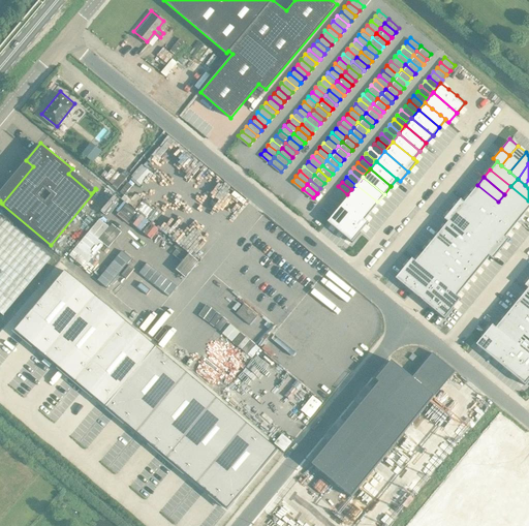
[(356,185),(350,192),(371,210),(377,202),(356,185)]
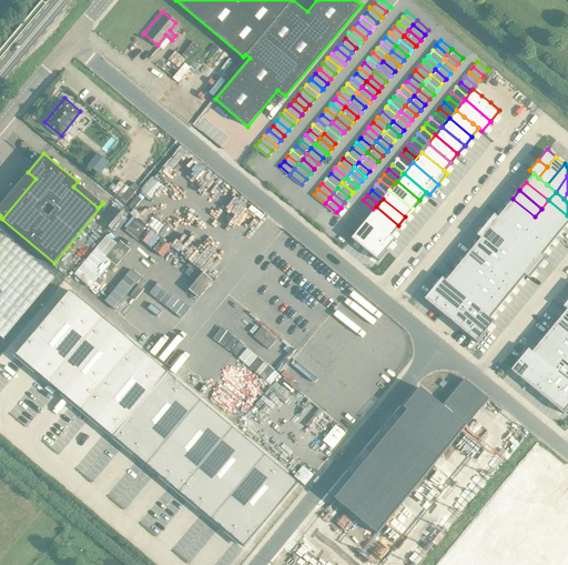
[(513,199),(505,207),(528,225),(535,217),(513,199)]
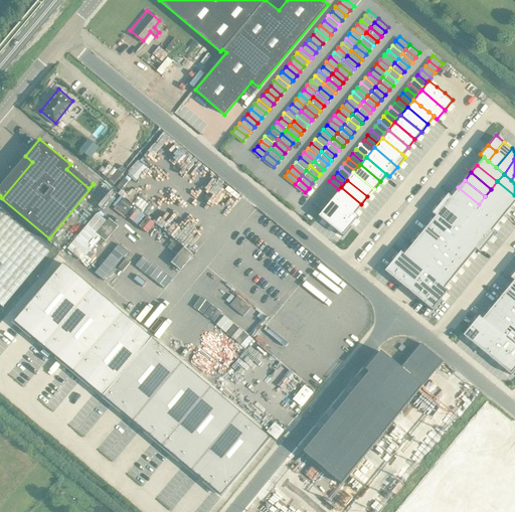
[(329,181),(325,186),(335,194),(338,189),(329,181)]
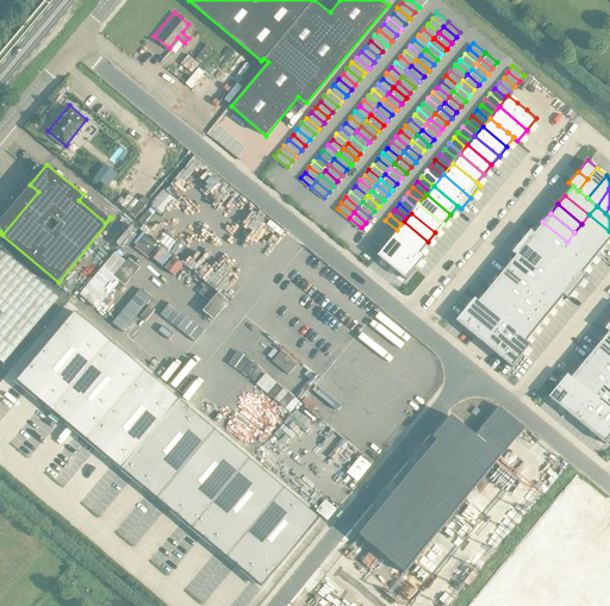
[(609,231),(589,214),(582,224),(605,243),(609,237),(609,231)]
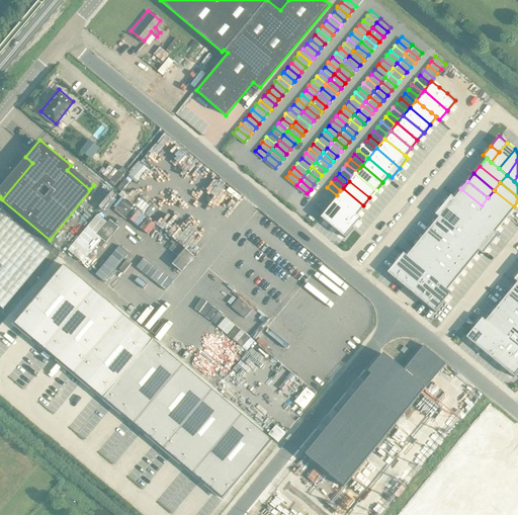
[(327,187),(323,191),(333,199),(337,195),(327,187)]
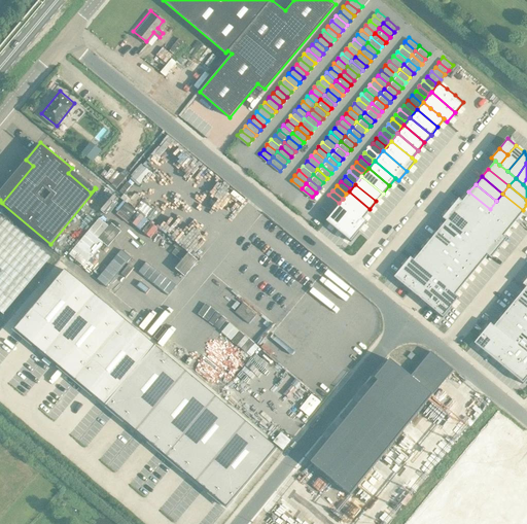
[(349,191),(342,200),(350,206),(358,212),(363,217),(370,209),(349,191)]
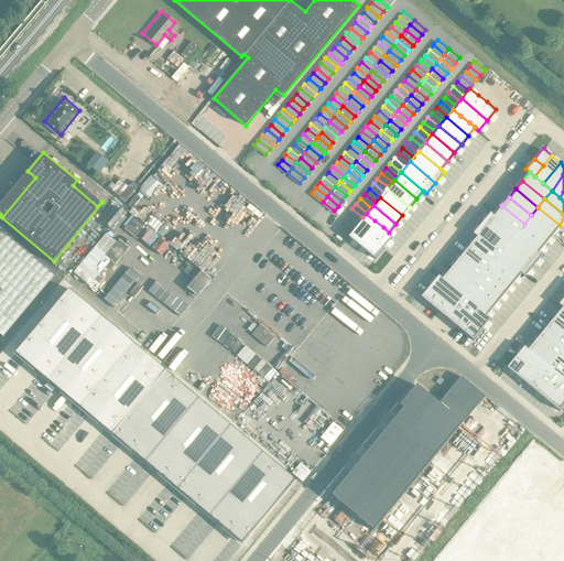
[(501,205),(495,214),(517,233),(524,224),(501,205)]
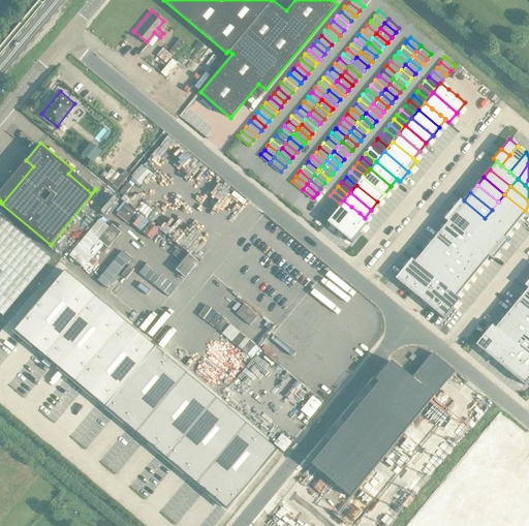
[(504,194),(498,202),(519,219),(525,211),(504,194)]
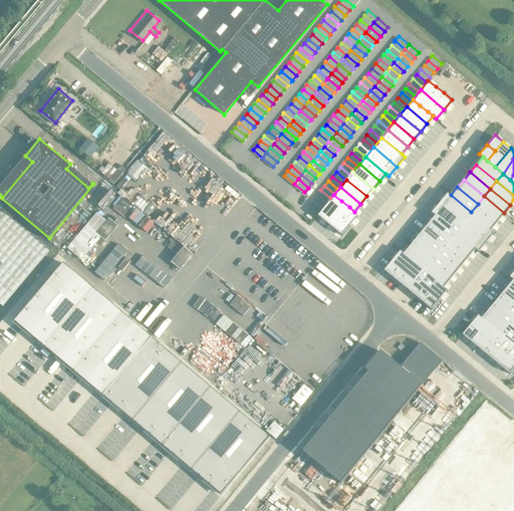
[(320,190),(317,195),(326,203),(330,198),(320,190)]
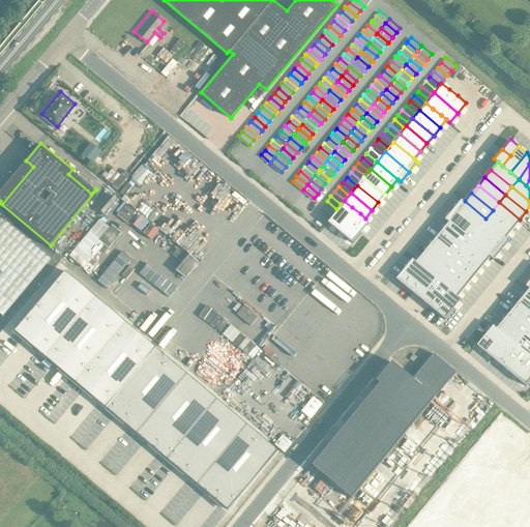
[(462,198),(453,208),(477,228),(486,218),(465,201),(462,198)]
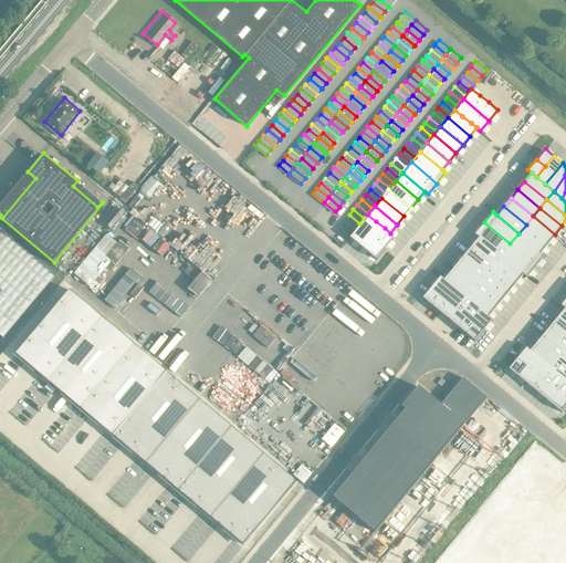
[(349,215),(345,220),(355,228),(359,223),(349,215)]
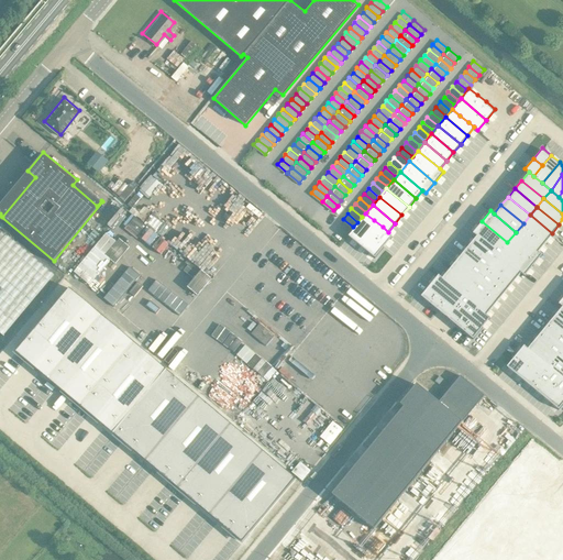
[(365,213),(349,234),(356,241),(374,220),(365,213)]
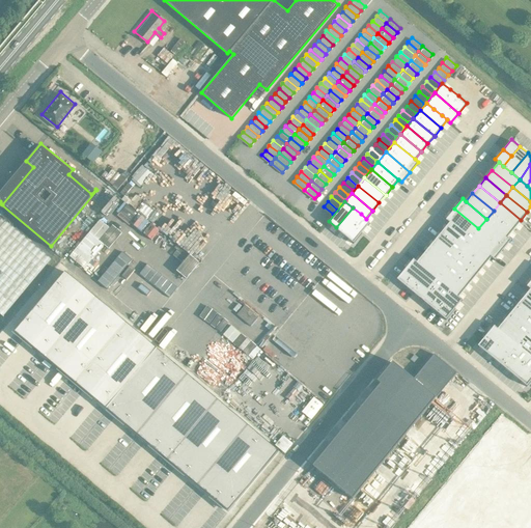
[(500,202),(494,211),(514,228),(521,220),(500,202)]
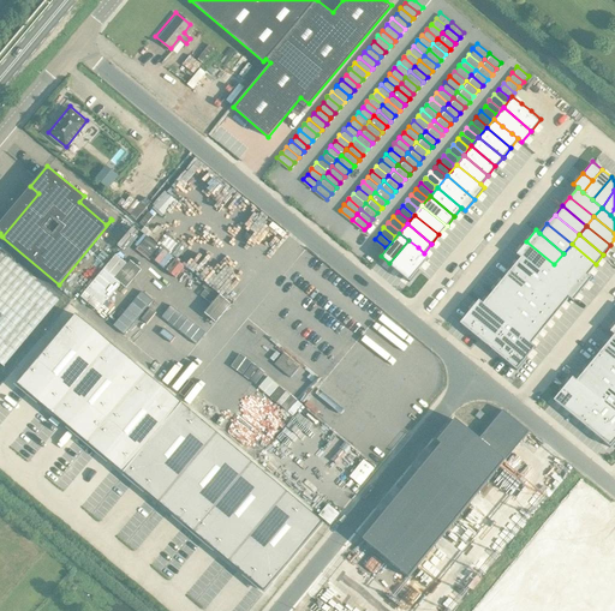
[(408,240),(389,263),(399,270),(408,259),(418,247),(408,240)]
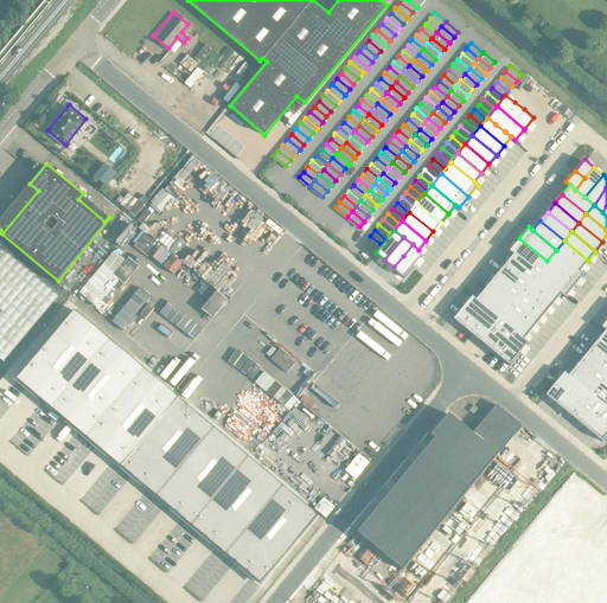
[(519,238),(510,249),(515,252),(538,273),(547,261),(519,238)]
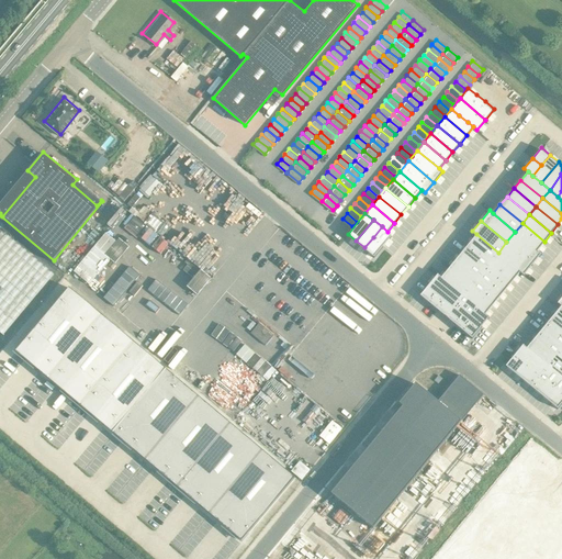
[(523,223),(515,232),(537,249),(544,242),(523,223)]
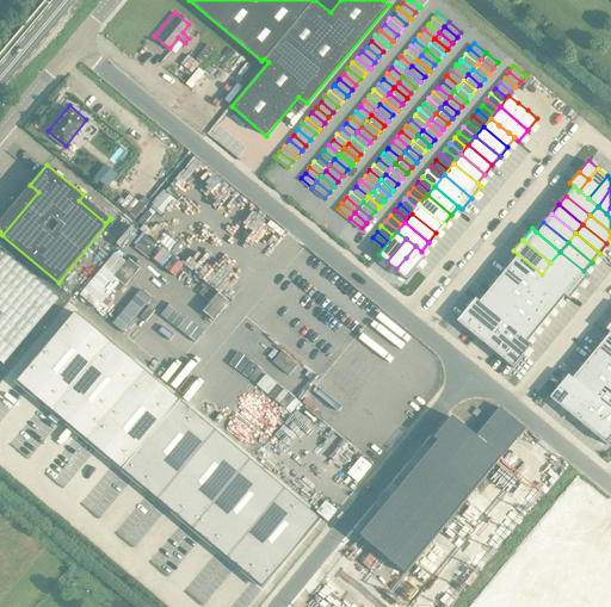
[(36,276),(17,260),(0,246),(0,358),(4,361),(60,296),(36,276)]
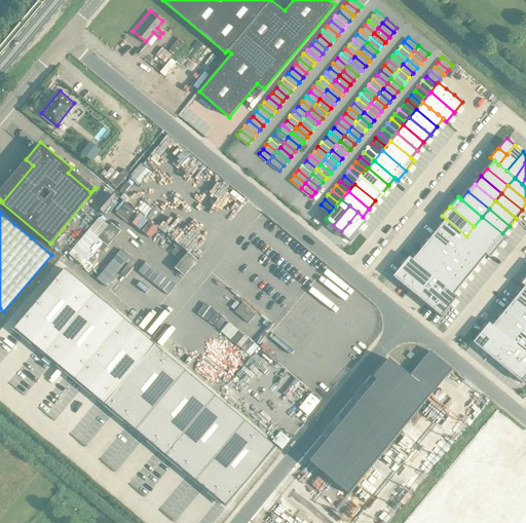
[(358,212),(349,222),(358,229),(366,219),(363,217),(358,212)]
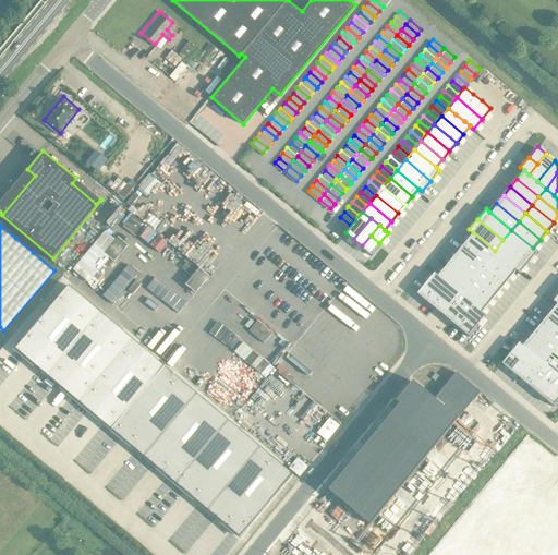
[(511,230),(502,240),(529,262),(537,251),(533,248),(511,230)]
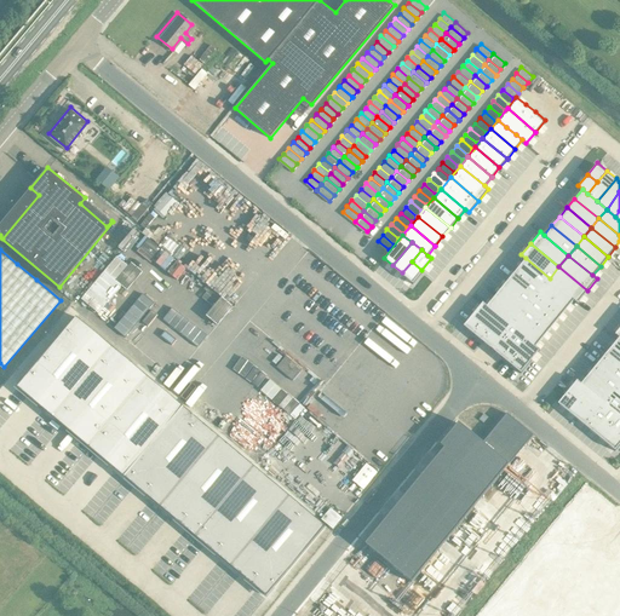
[(526,258),(517,268),(541,287),(550,278),(526,258)]
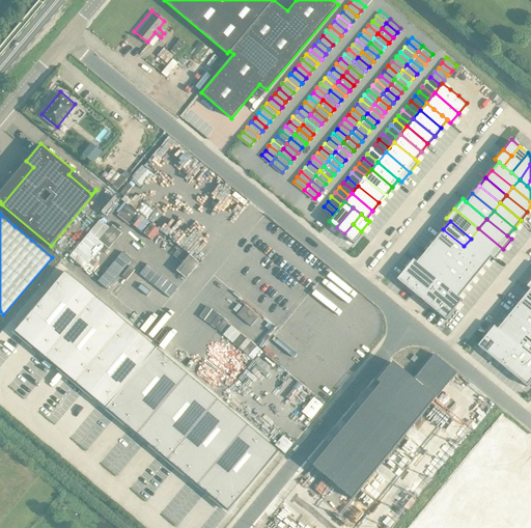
[(353,224),(344,233),(353,241),(361,231),(353,224)]
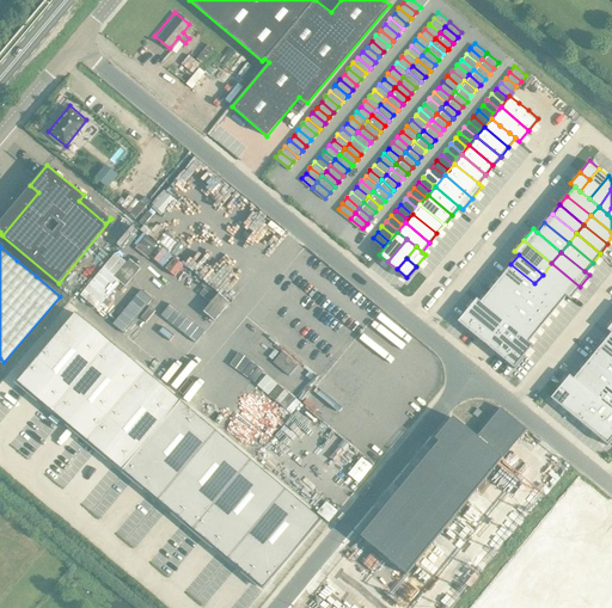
[(551,263),(543,275),(567,294),(570,298),(580,287),(551,263)]
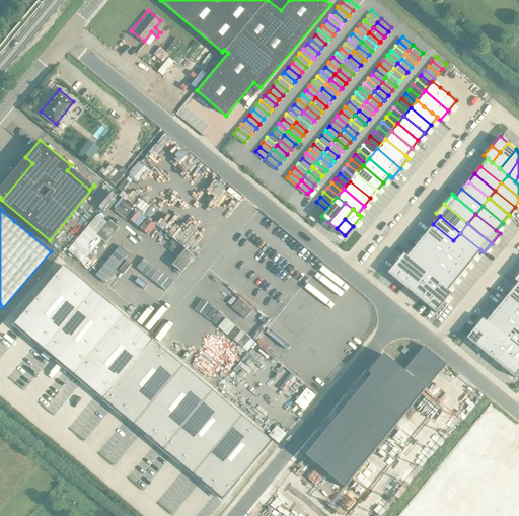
[(433,224),(427,231),(447,248),(453,240),(433,224)]
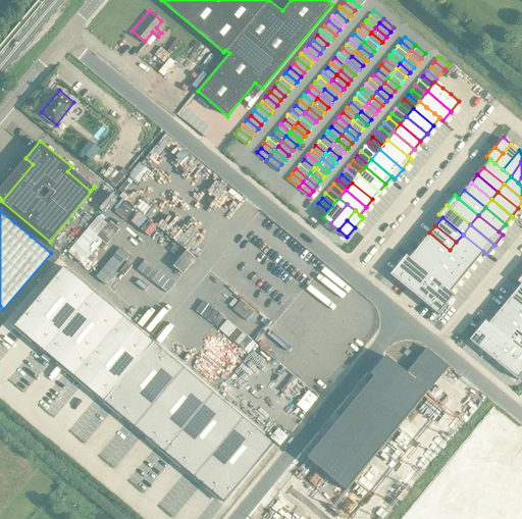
[(429,232),(423,241),(444,257),(450,250),(429,232)]
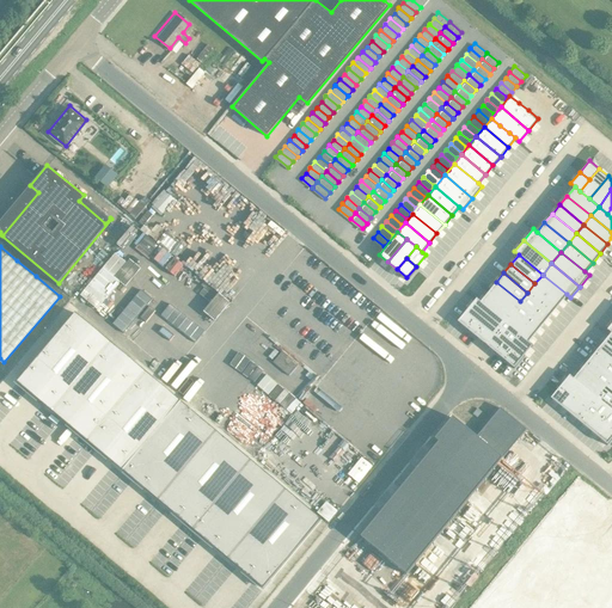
[(543,275),(534,283),(560,304),(567,294),(543,275)]
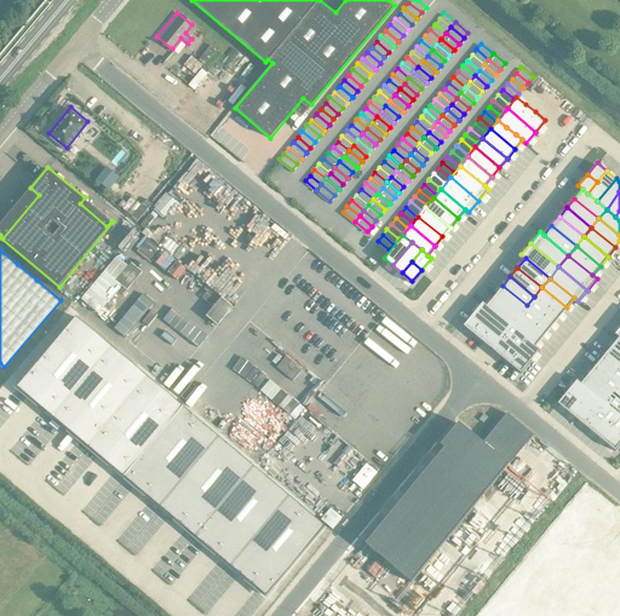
[(503,286),(494,295),(518,315),(527,305),(503,286)]
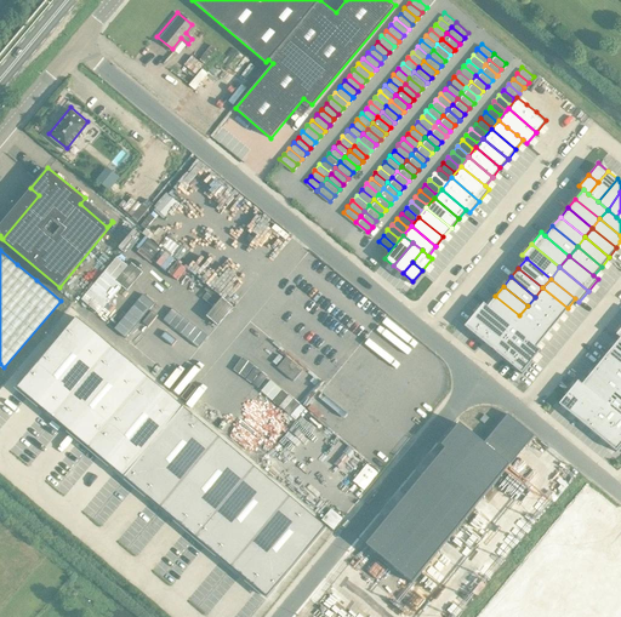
[(542,287),(535,297),(559,318),(568,308),(542,287)]
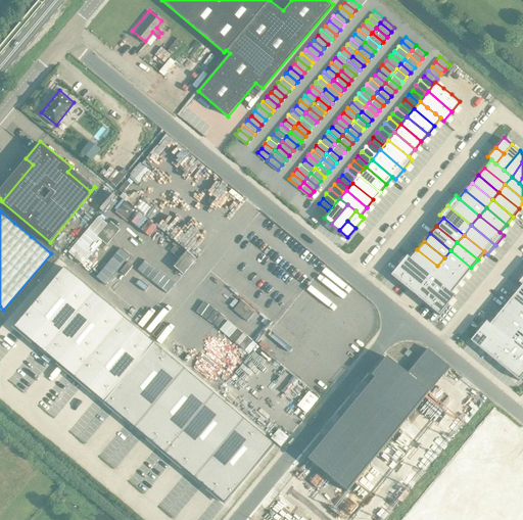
[(176,263),(181,267),(185,262),(188,265),(196,254),(188,247),(176,263)]
